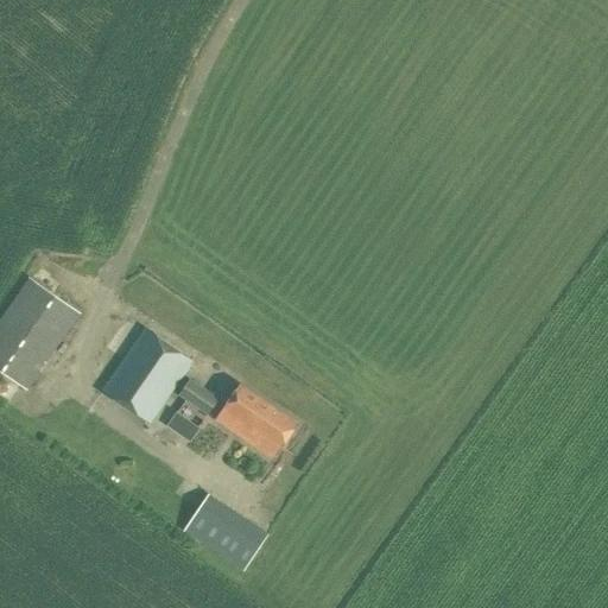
[(0,371),(25,390),(80,312),(31,278),(0,322),(0,371)]
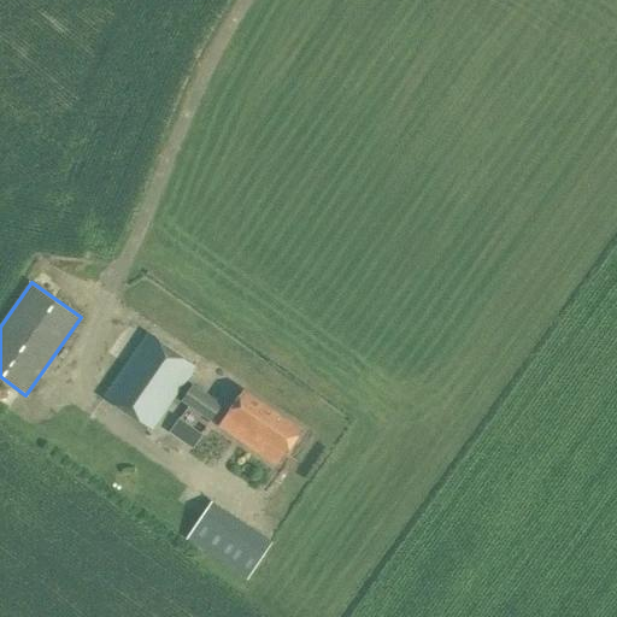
[(148,333),(104,397),(152,429),(178,389),(186,380),(195,365),(148,333)]
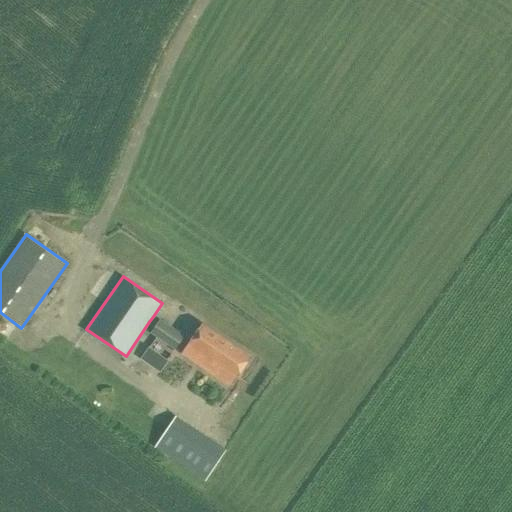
[(148,332),(155,336),(174,349),(184,335),(165,322),(158,317),(148,332)]
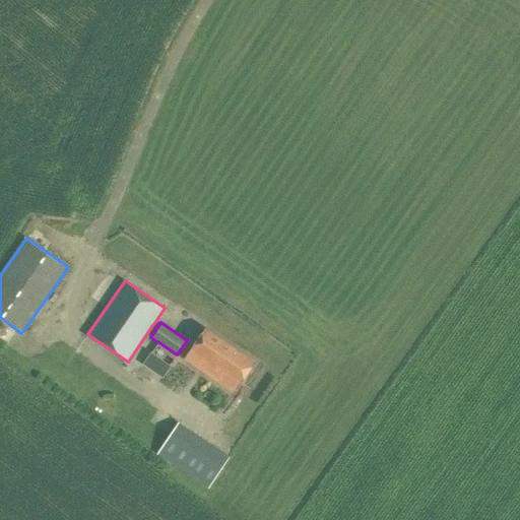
[(204,327),(183,360),(234,394),(256,362),(204,327)]
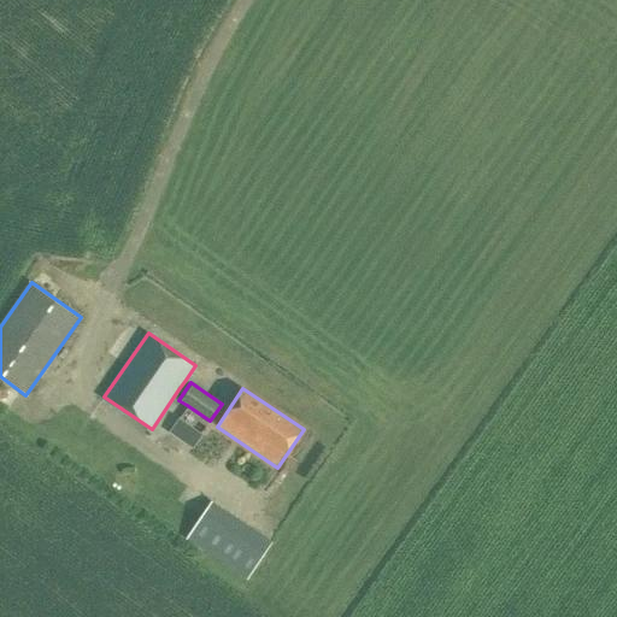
[(271,541),(211,501),(186,540),(246,580),(271,541)]
